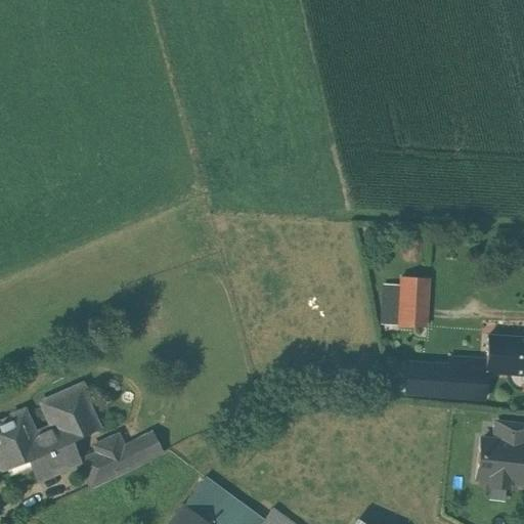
[(426,277),(399,276),(395,325),(423,326),(426,277)]
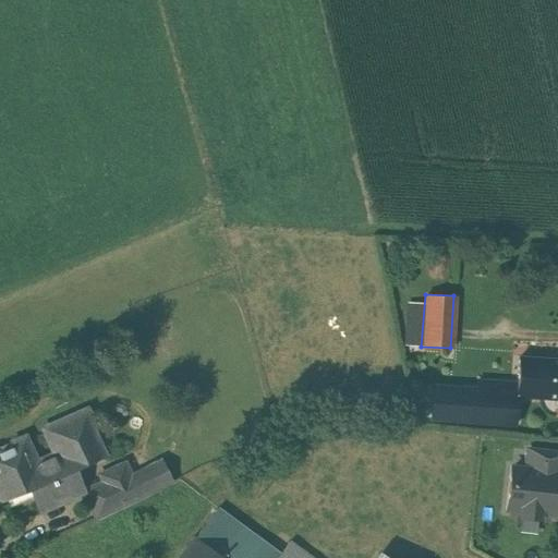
[(421,347),(421,344),(403,349),(411,378),(428,375),(421,347)]
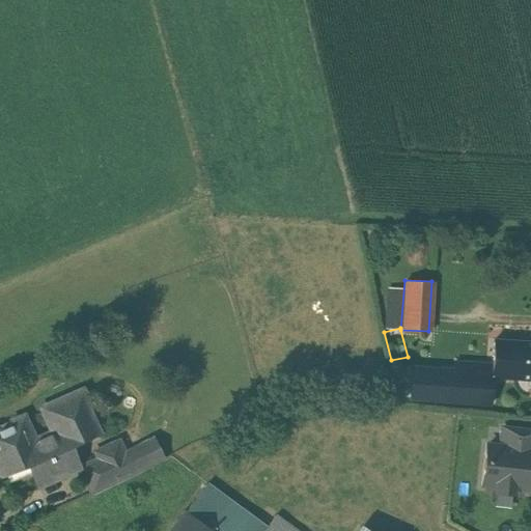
[(530,341),(492,339),(490,364),(490,376),(491,376),(530,379),(530,341)]
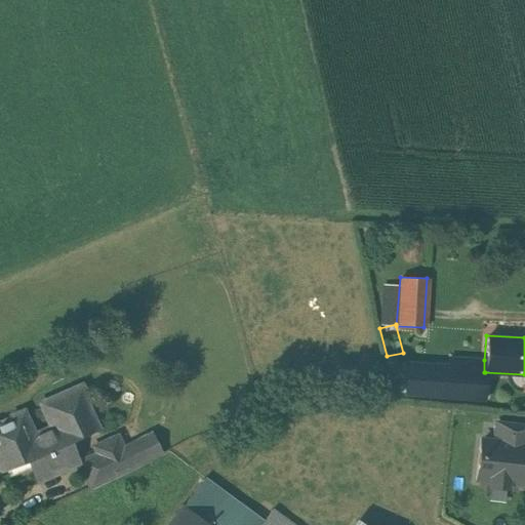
[(446,365),(405,363),(403,394),(483,399),(485,372),(484,372),(484,360),(446,358),(446,365)]
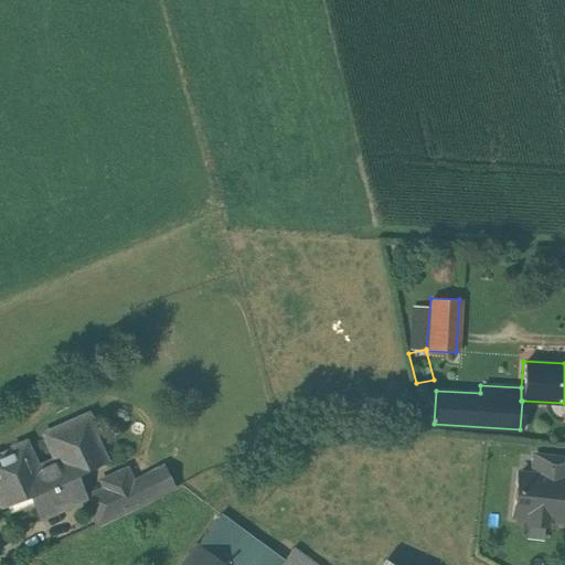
[(27,438),(0,449),(0,509),(30,497),(41,521),(83,501),(88,499),(78,476),(110,461),(88,411),(40,433),(51,458),(38,464),(27,438)]
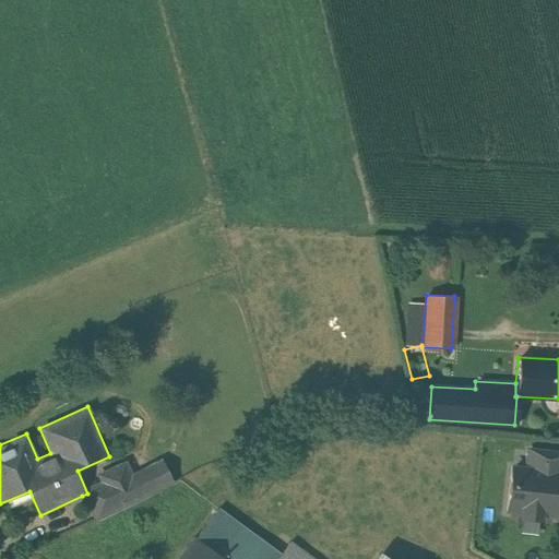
[(527,474),(513,473),(510,512),(558,516),(558,455),(530,453),(527,474)]
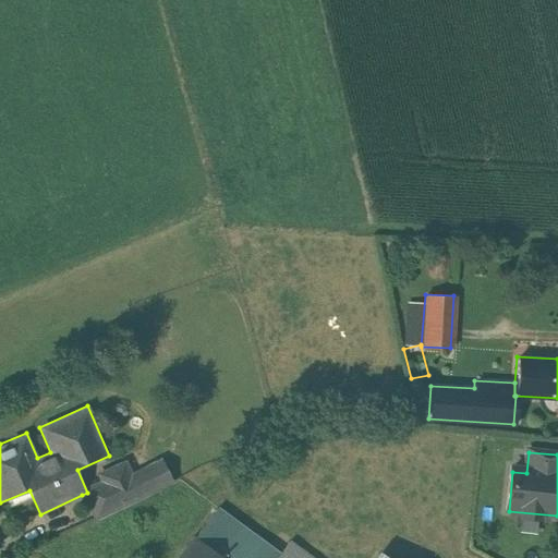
[(125,460),(99,473),(105,484),(87,493),(82,495),(94,520),(173,482),(161,457),(131,472),(125,460)]
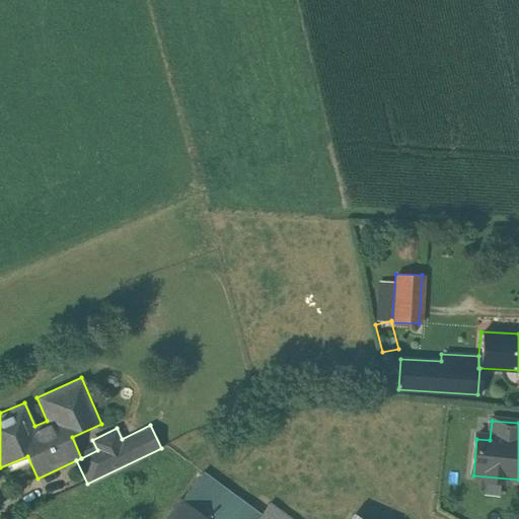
[(232,498),(200,473),(179,500),(205,518),(216,518),(229,503),(232,498)]
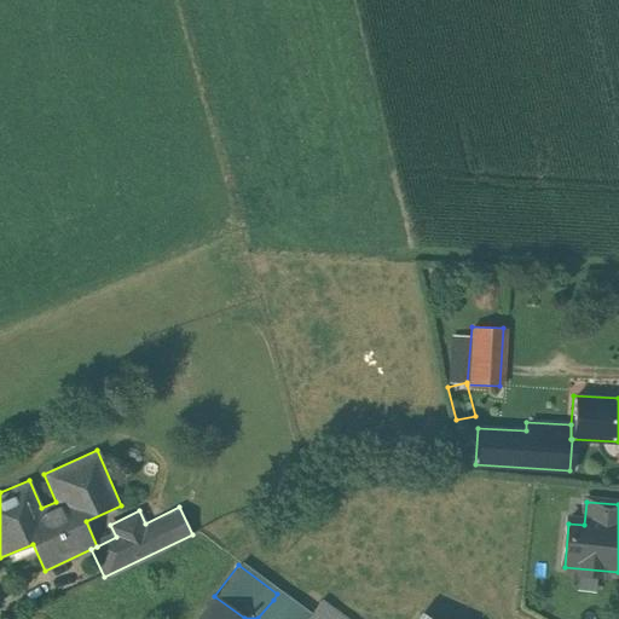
[(244,618),(214,596),(197,618),(244,618)]
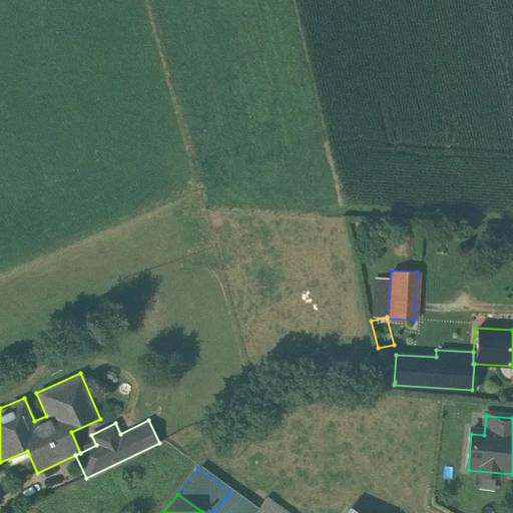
[(248,512),(226,497),(213,512),(248,512)]
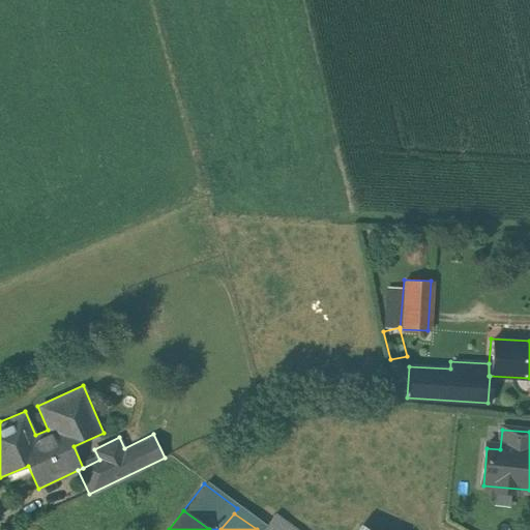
[(293,529),(272,514),(263,529),(264,529),(293,529)]
